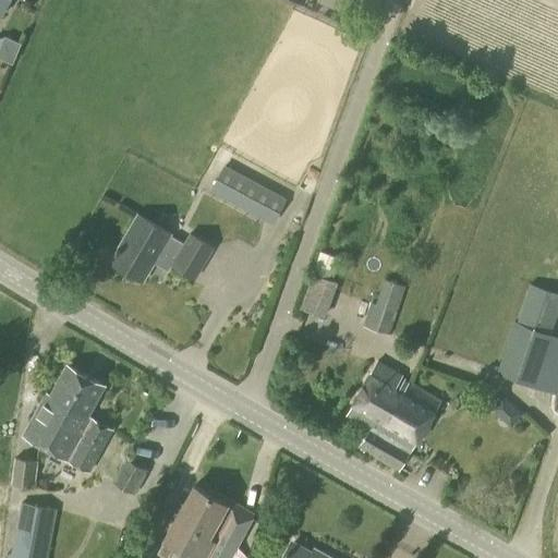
[(0,0),(0,15),(2,17),(10,0),(0,0)]
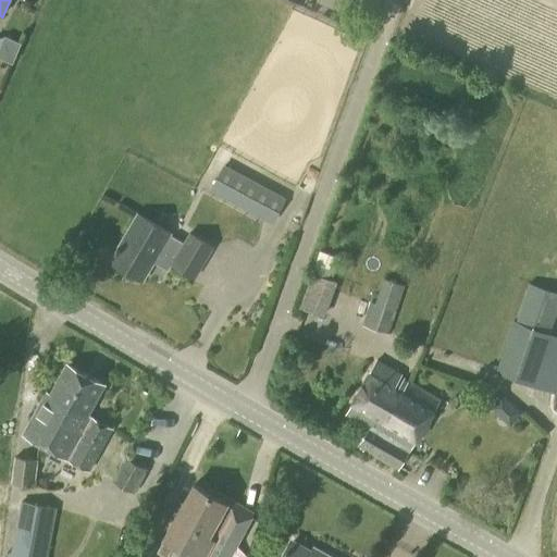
[(272,223),(285,198),(223,165),(210,190),(272,223)]
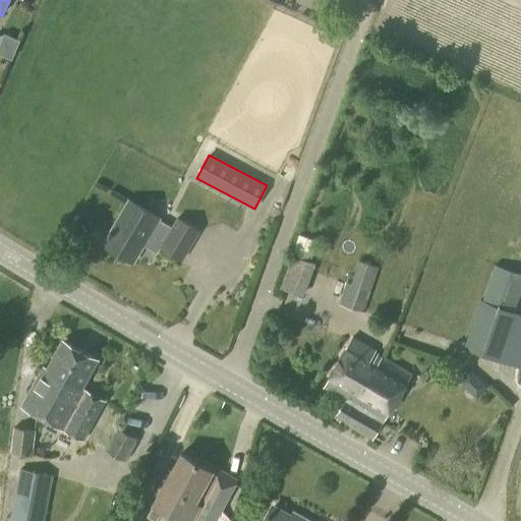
[(128,201),(103,245),(109,249),(111,247),(133,261),(147,238),(161,245),(160,247),(181,259),(197,231),(176,219),(171,228),(158,220),(158,219),(128,201)]
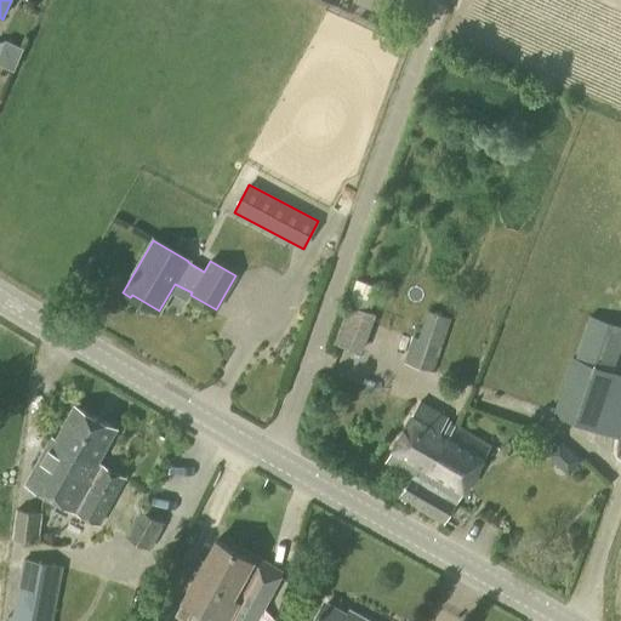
[(480,268),(484,252),(467,249),(465,266),(480,268)]
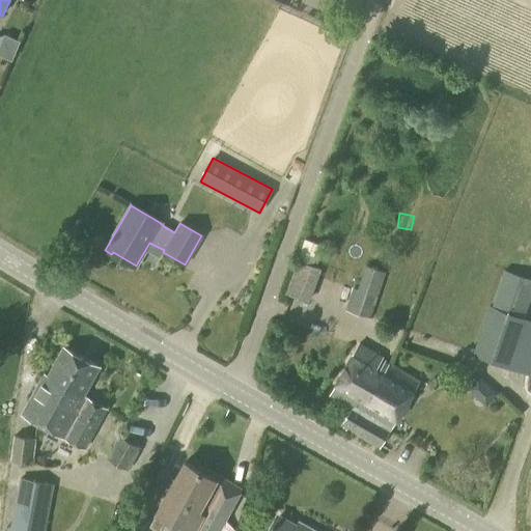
[(367,266),(359,289),(378,296),(386,273),(367,266)]
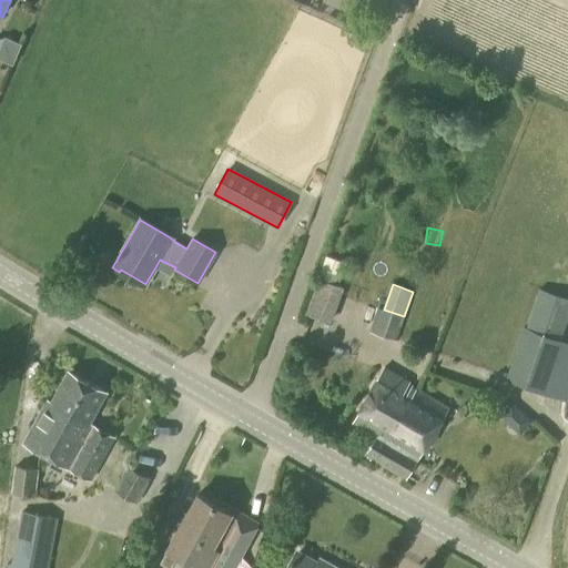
[(341,295),(315,286),(305,314),(331,323),(341,295)]
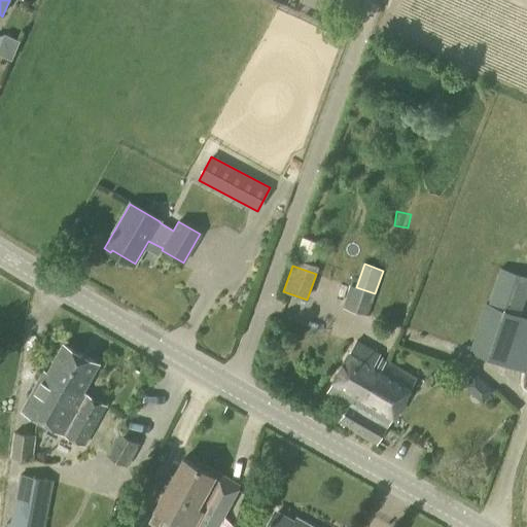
[(526,317),(520,315),(526,293),(526,276),(500,268),(488,304),(486,304),(469,353),(526,372),(526,369),(526,317)]
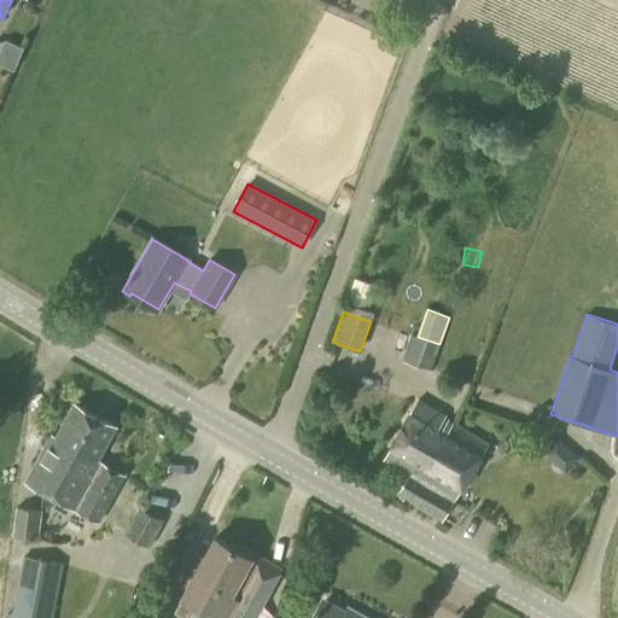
[(433,462),(456,425),(443,418),(444,415),(419,400),(384,460),(409,474),(397,495),(408,501),(420,479),(423,482),(433,462)]
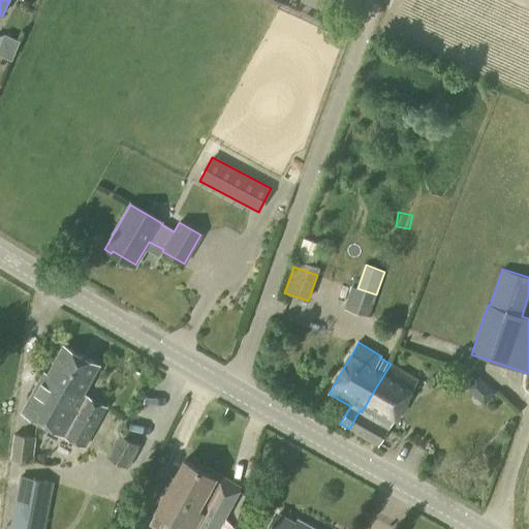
[(42,373),(22,412),(39,423),(84,446),(105,407),(83,395),(99,366),(84,358),(62,346),(47,375),(42,373)]
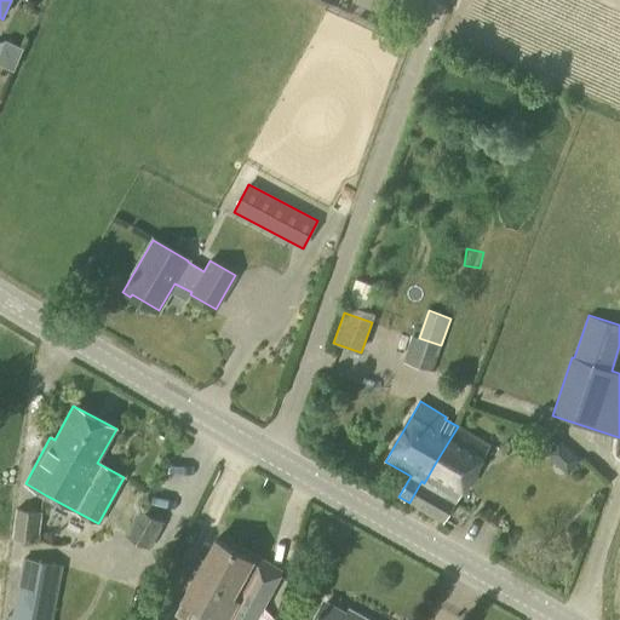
[(422,481),(409,503),(443,523),(489,446),(458,426),(435,464),(424,483),(422,481)]
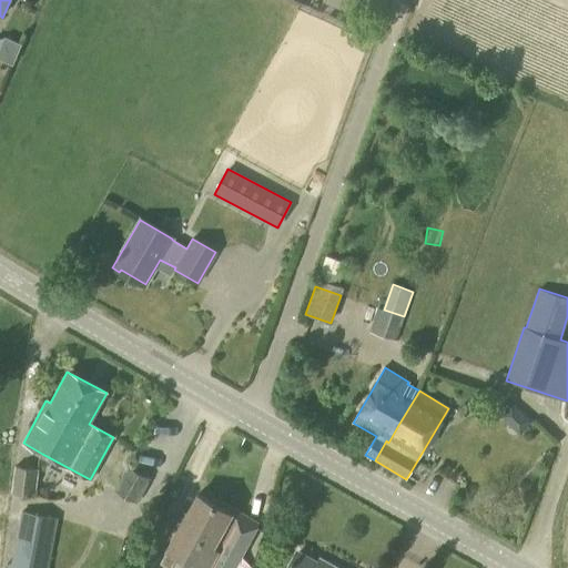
[(511,402),(498,416),(509,426),(521,412),(511,402)]
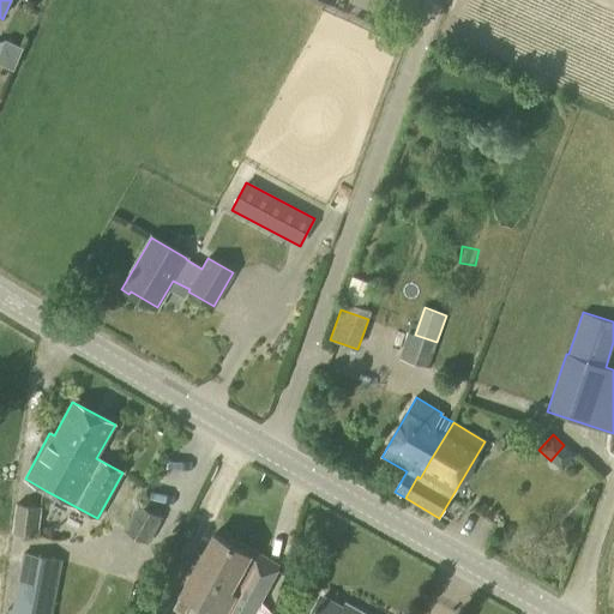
[(37,536),(41,506),(16,504),(12,533),(12,539),(25,540),(25,535),(37,536)]
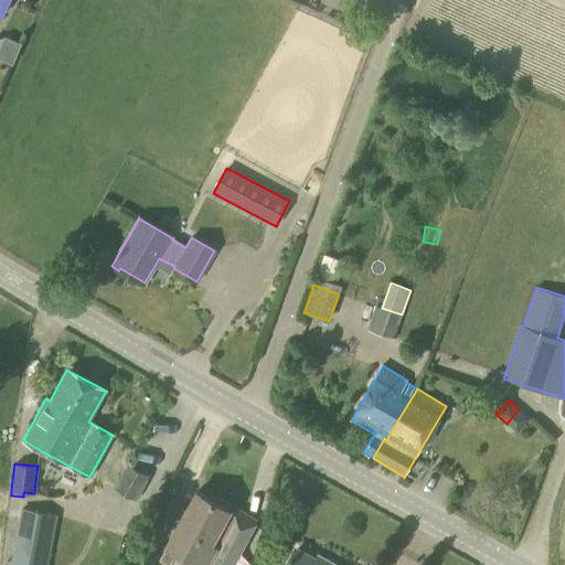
[(137,501),(150,477),(126,465),(114,489),(137,501)]
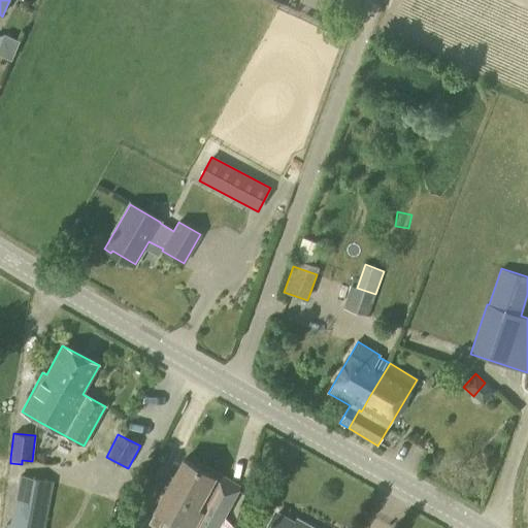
[(218,527),(239,491),(183,460),(156,508),(157,509),(149,523),(156,527),(157,527),(165,515),(190,527),(218,527)]
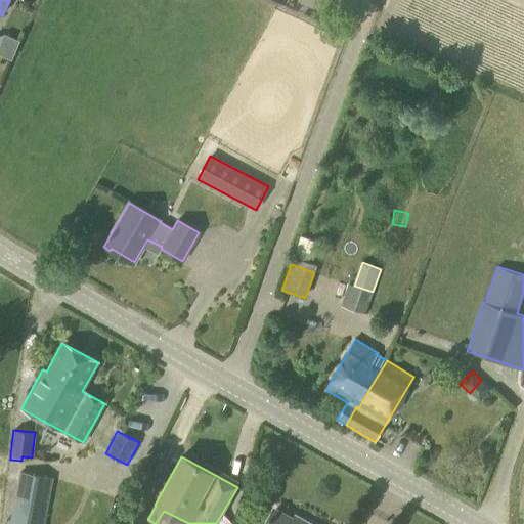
[(43,523),(52,478),(19,472),(9,523),(43,523)]
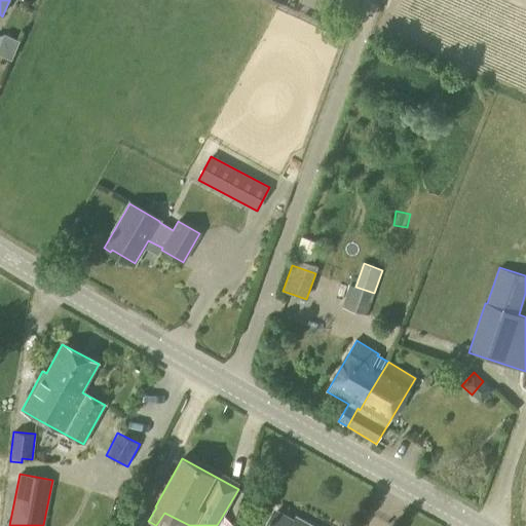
[(305,525),(301,525),(276,512),(267,525),(308,525),(306,525),(305,525)]
